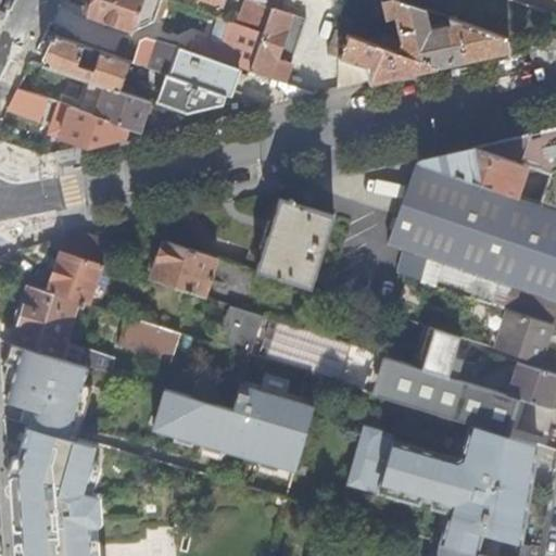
[(163,0),(95,0),(88,17),(134,34),(155,24),(163,0)]
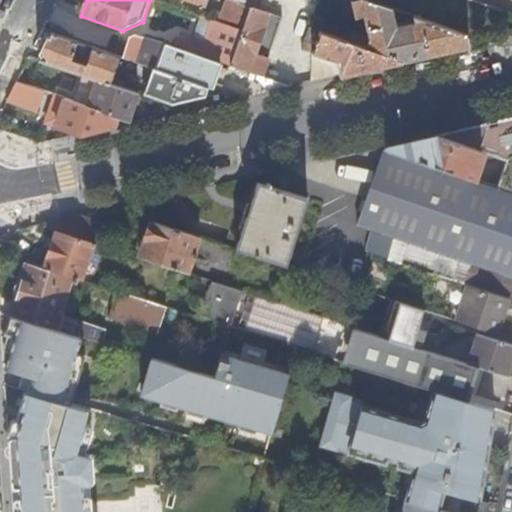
[(242,31),(251,7),(231,0),(228,0),(226,9),(220,23),(242,31)]
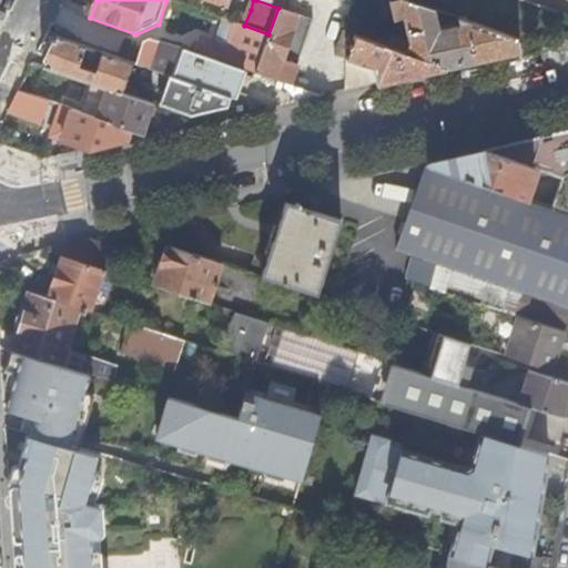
[(293,0),(256,0),(279,8),(290,11),(293,0)]
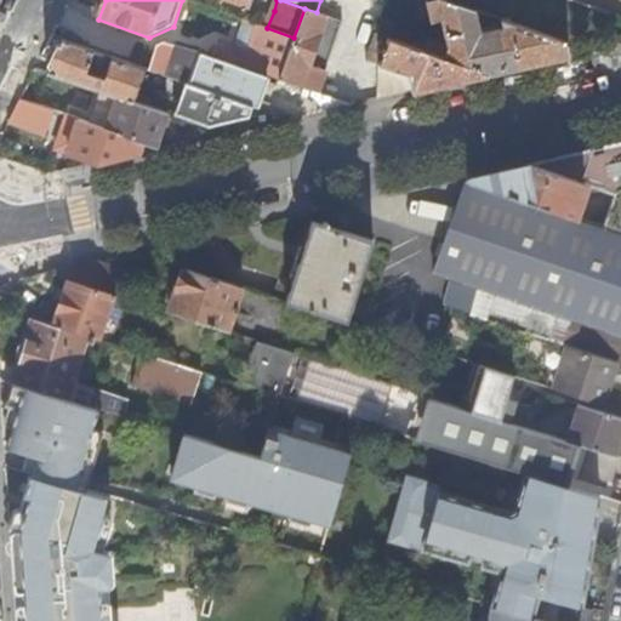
[(444,57),(489,73),(524,66),(568,56),(567,41),(500,18),(501,26),(479,29),(474,9),(449,0),(426,0),(431,21),(442,18),(448,44),(444,57)]
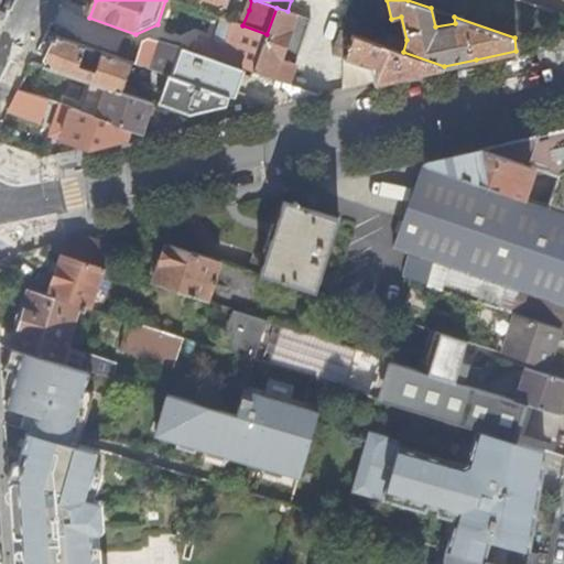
[(242,25),(249,10),(236,6),(230,21),(242,25)]
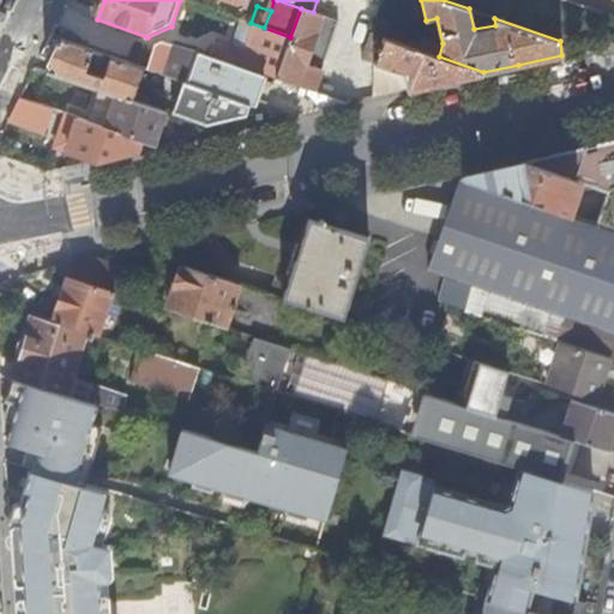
[(276,79),(309,90),(314,92),(341,22),(313,12),(301,8),(290,37),(276,79)]
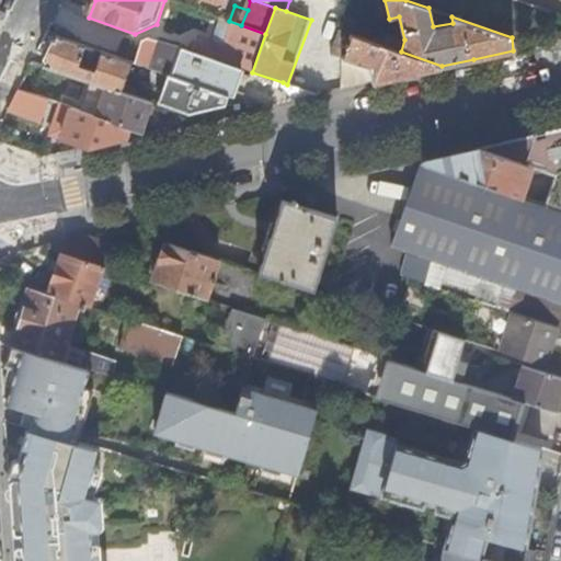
[(252,72),(265,34),(241,25),(229,21),(222,19),(208,57),(228,65),(236,67),(252,72)]
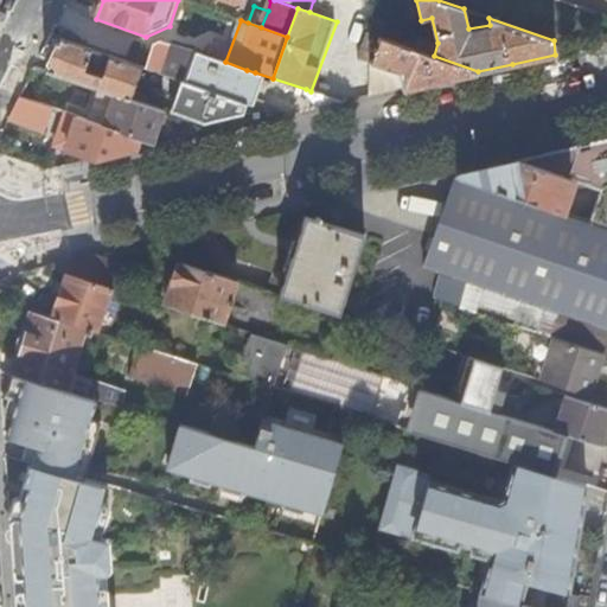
[(398,71),(402,89),(429,83),(478,71),(434,56),(368,32),(359,58),(371,63),(398,71)]
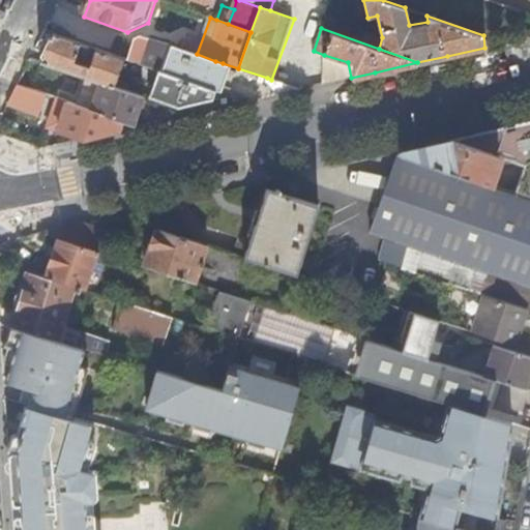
[(124,59),(54,34),(49,46),(41,62),(87,78),(100,82),(114,87),(124,59)]
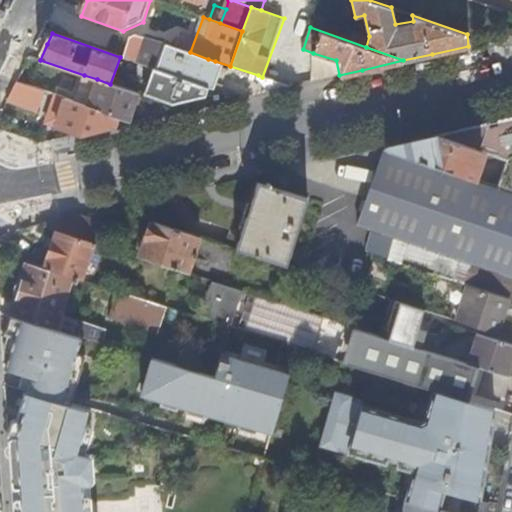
[(156,70),(165,44),(137,35),(130,40),(124,58),(153,69),(156,70)]
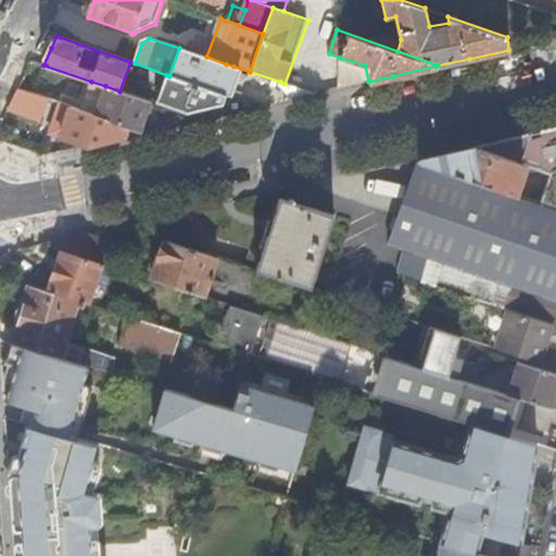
[(156,103),(160,104),(185,113),(220,105),(224,96),(216,93),(226,64),(206,57),(179,48),(169,76),(166,75),(156,103)]
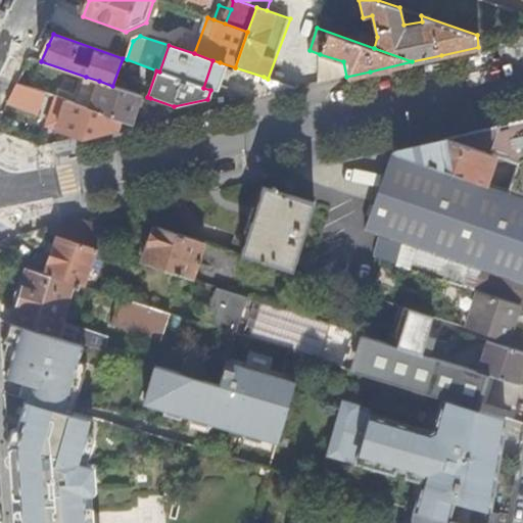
[(320,54),(319,83),(346,77),(343,61),(320,54)]
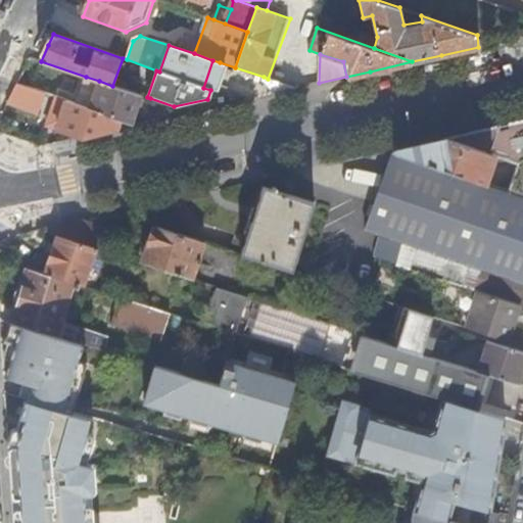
[(203,88),(210,90),(220,62),(212,60),(203,88)]
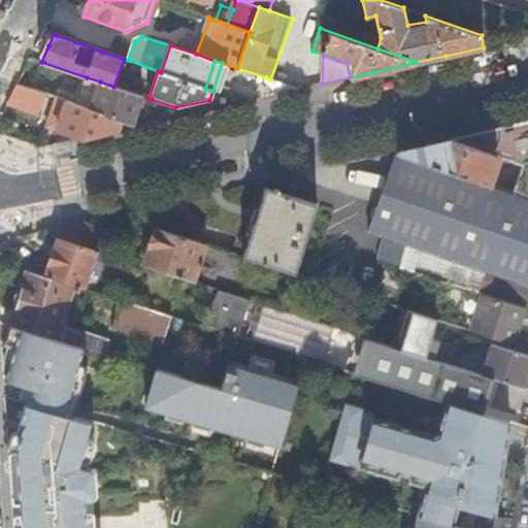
[(90,109),(100,81),(87,77),(76,105),(90,109)]
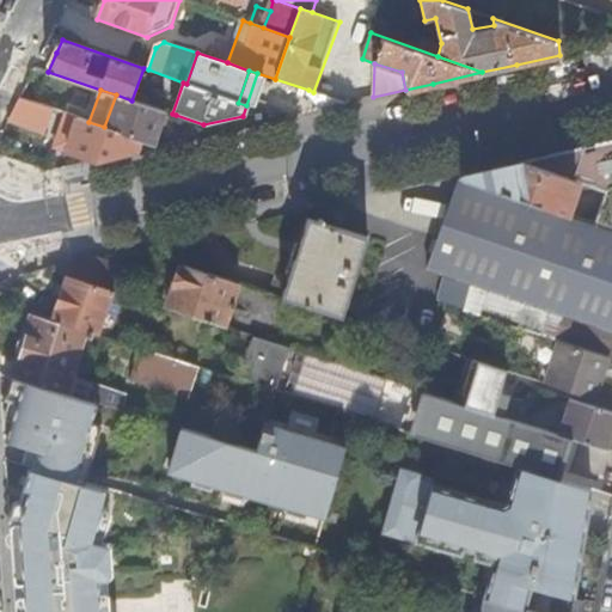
[(306,93),(323,109),(347,104),(313,92),(308,90),(306,93)]
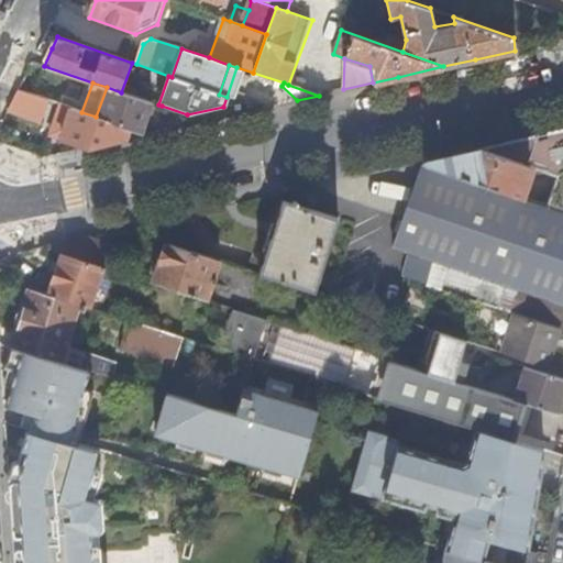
[(96,117),(118,124),(143,133),(153,103),(121,92),(107,87),(96,117)]
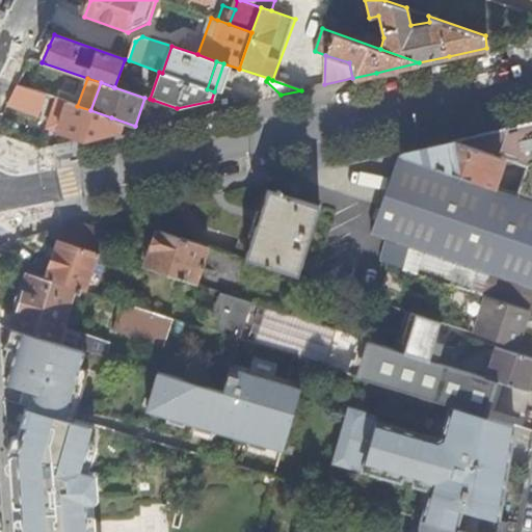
[(46,97),(18,87),(10,103),(40,113),(46,97)]
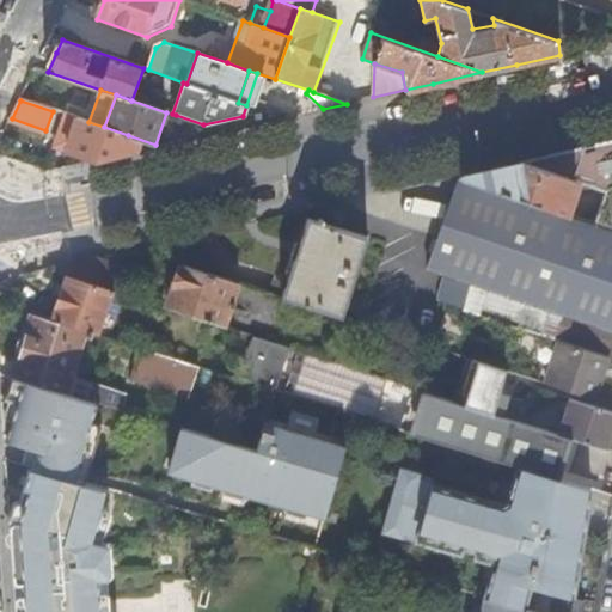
[(66,151),(96,161),(121,155),(128,135),(104,127),(89,122),(78,118),(66,151)]
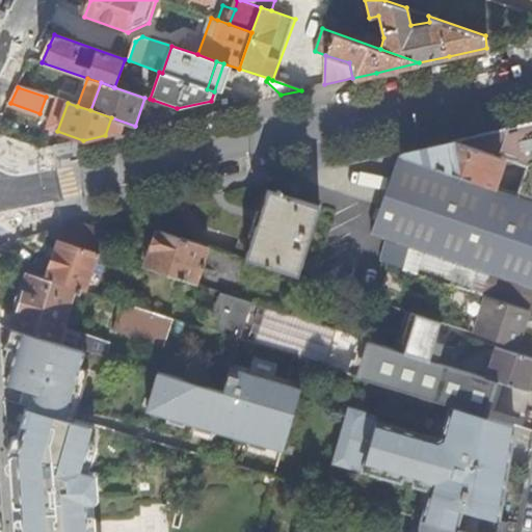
[(531,123),(452,141),(495,156),(501,159),(528,167),(531,168),(531,123)]
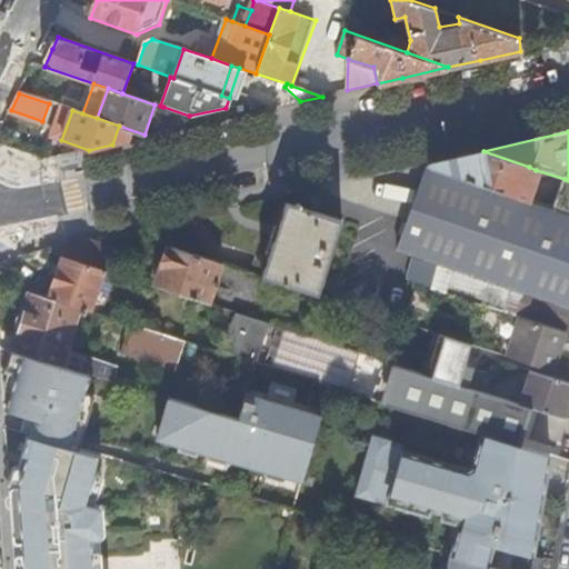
[(453,158),(429,163),(431,167),(519,197),(529,167),(483,151),(453,158)]
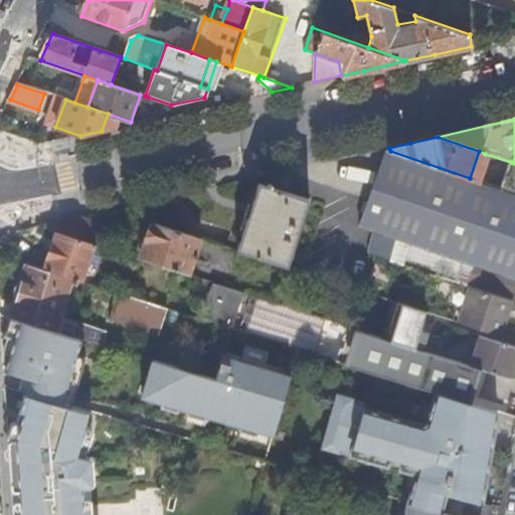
[(390,151),(370,201),(364,218),(360,228),(374,233),(378,234),(396,240),(514,280),(514,193),(502,189),(501,189),(476,180),(470,178),(390,151)]
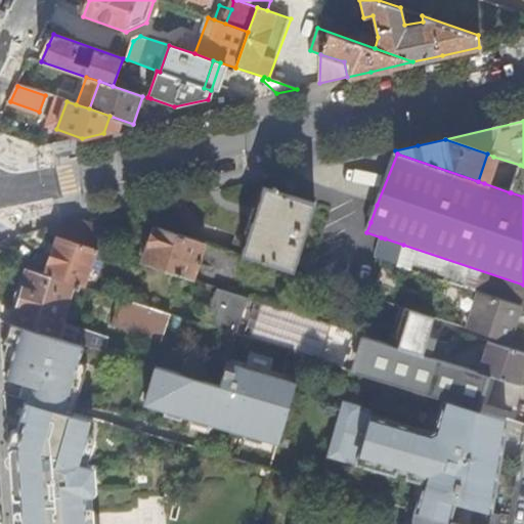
[(493,157),(487,154),(478,181),(484,183),(487,175),(493,157)]
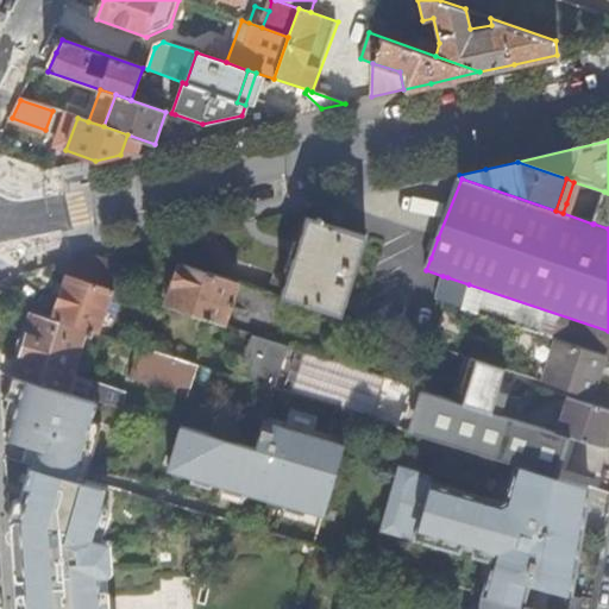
[(608,228),(608,193),(604,192),(594,224),(608,228)]
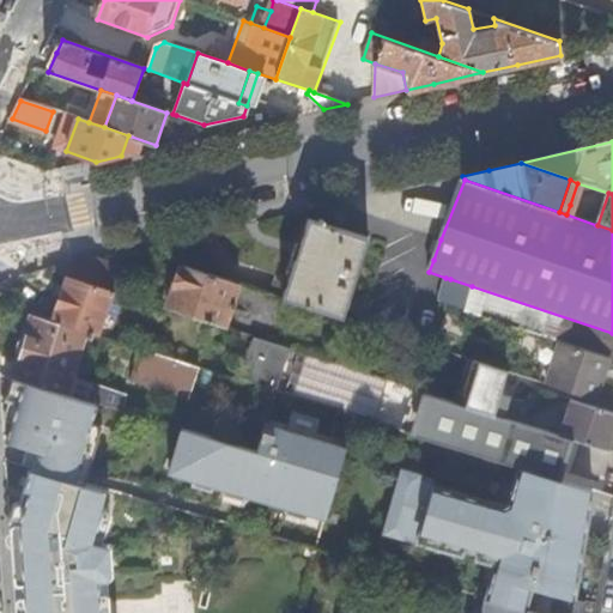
[(600,216),(570,205),(566,214),(596,225),(600,216)]
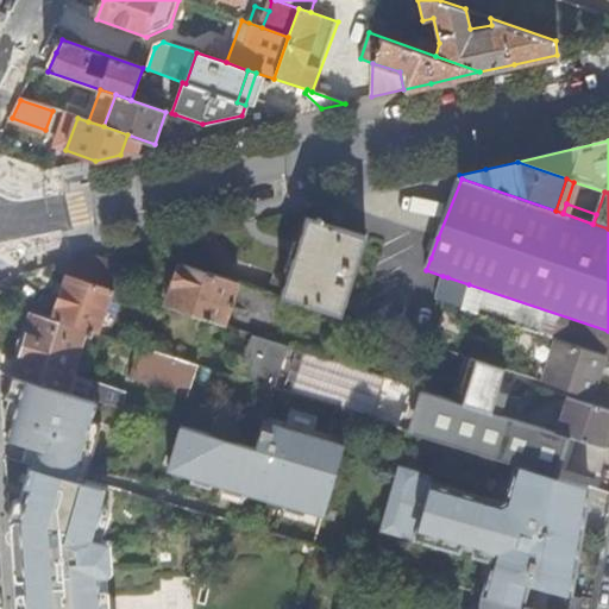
[(318,220),(308,218),(282,296),(341,315),(368,238),(322,223),(318,220)]
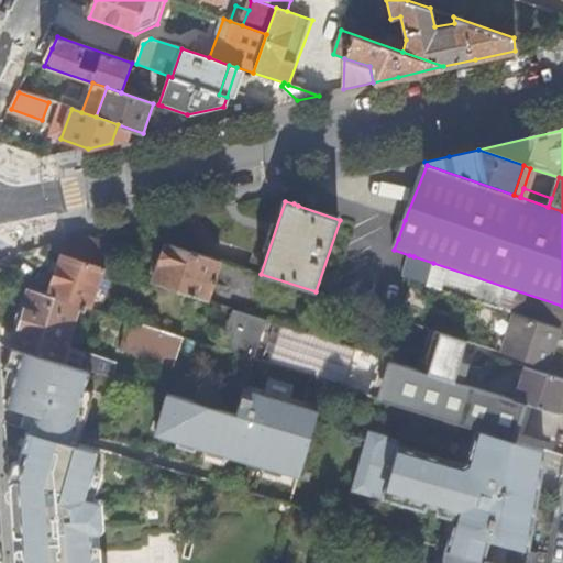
[(87,239),(45,249),(63,254),(103,267),(111,269),(118,250),(87,239)]
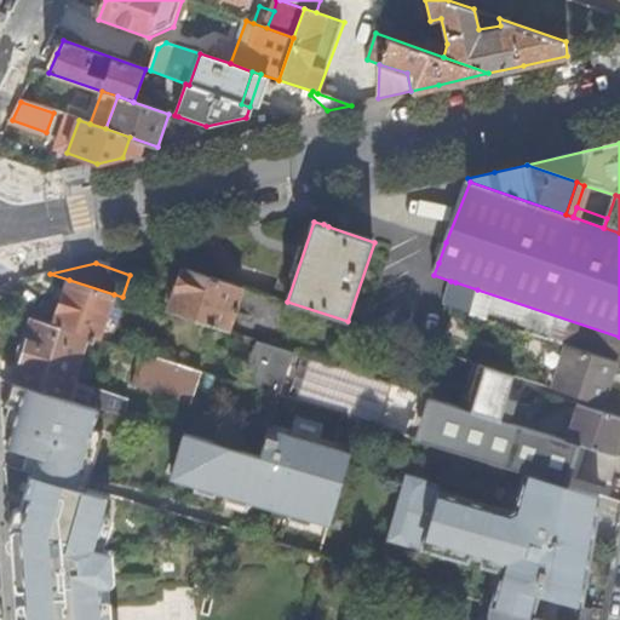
[(244,286),(185,268),(170,313),(229,331),(244,286)]
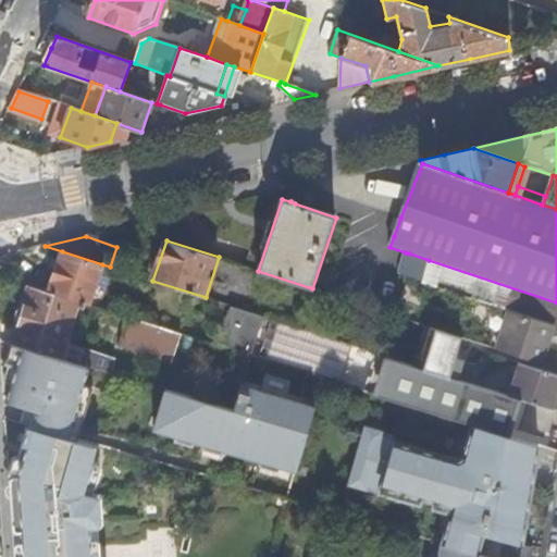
[(102,264),(62,251),(48,292),(78,301),(86,304),(88,305),(90,298),(101,301),(111,273),(101,269),(102,264)]
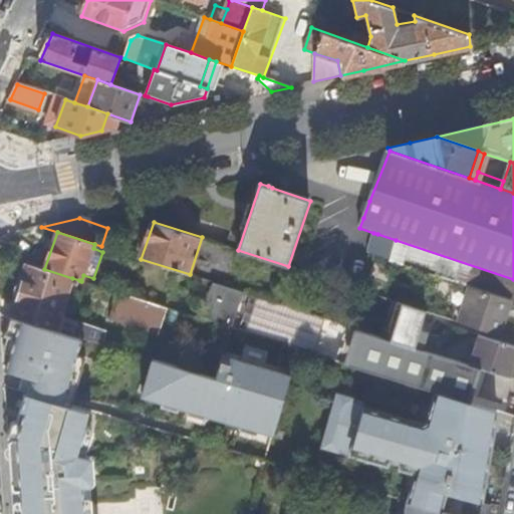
[(367,253),(370,254),(377,234),(373,233),(367,253)]
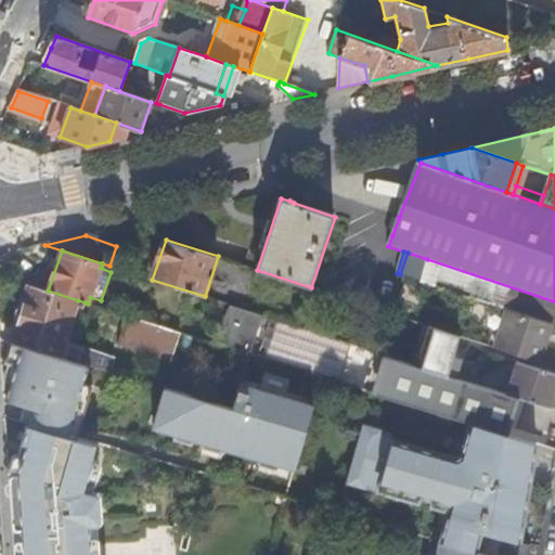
[(400,274),(420,281),(427,259),(408,253),(400,274)]
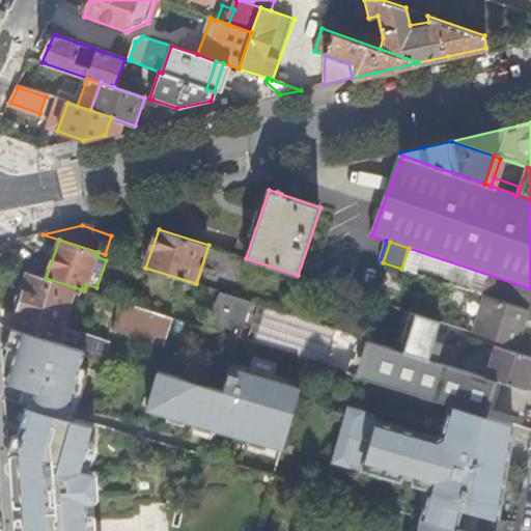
[(484,296),(528,310),(530,310),(530,288),(409,248),(401,269),(484,296)]
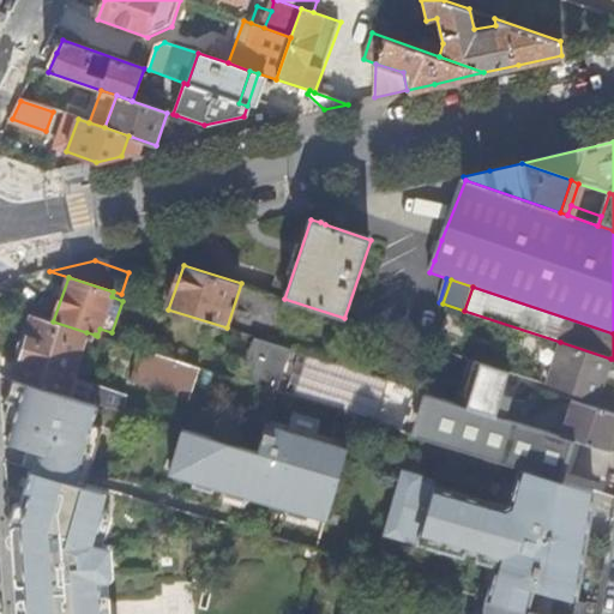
[(14,379),(25,383),(67,396),(86,332),(53,321),(32,315),(14,379)]
